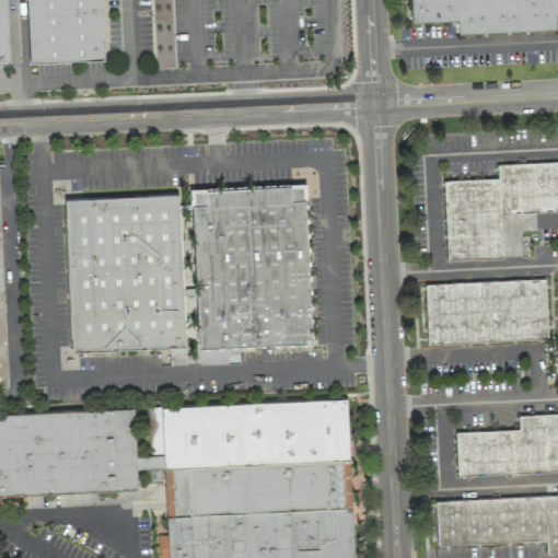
[(0,0),(0,66),(11,66),(8,0),(0,0)]
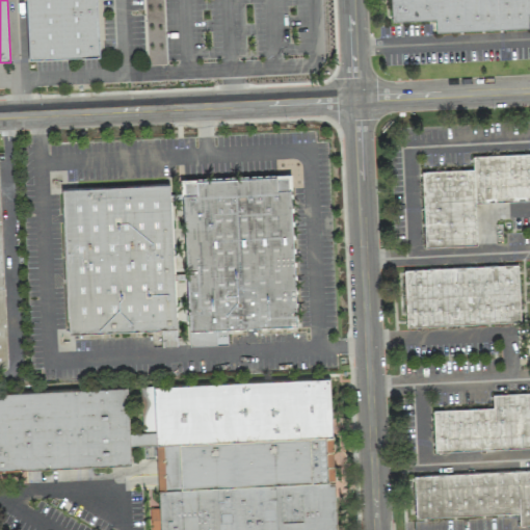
[(27,0),(29,60),(101,58),(98,0),(27,0)]
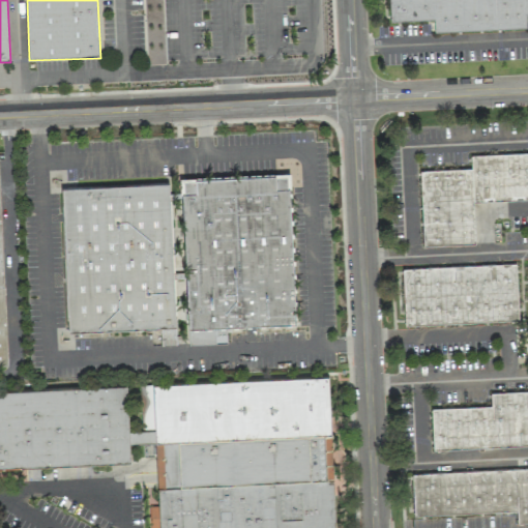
[(527,0),(389,0),(391,23),(435,21),(436,33),(527,30),(527,17),(527,0)]
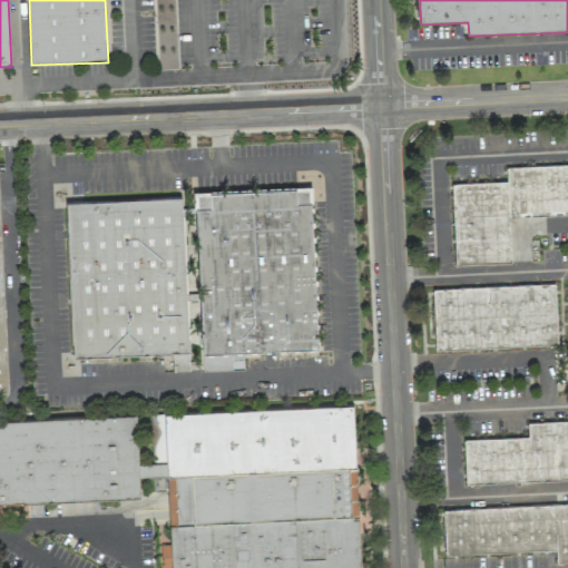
[(457,266),(512,264),(510,217),(567,215),(567,165),(508,168),(509,183),(453,185),(457,266)]
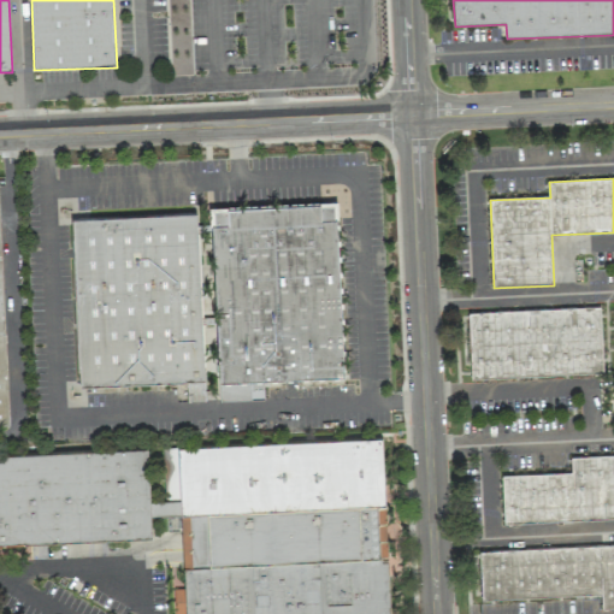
[(0,427),(10,427),(0,182),(0,427)]
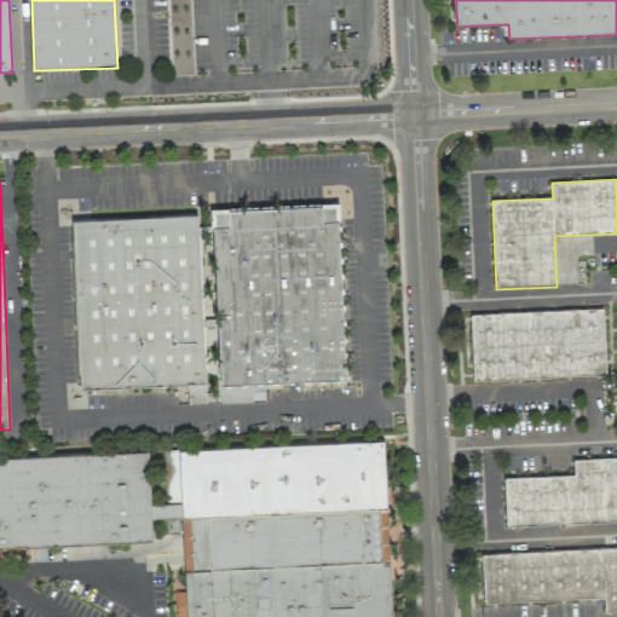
[(213,212),(223,405),(267,403),(266,384),(347,380),(339,205),(213,212)]
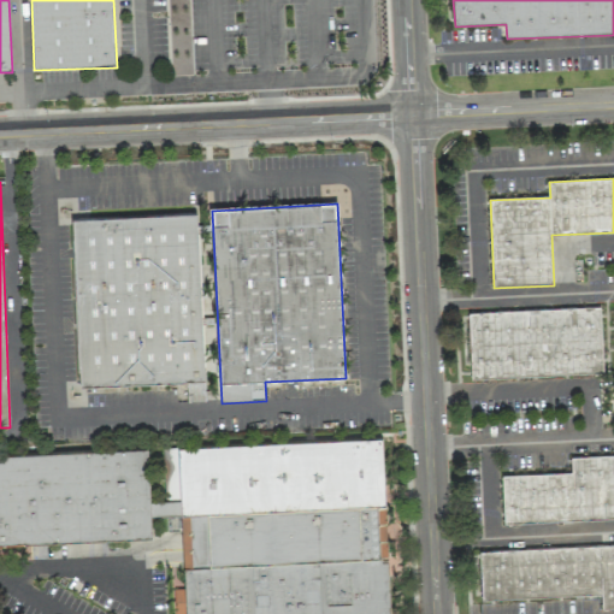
[(74,219),(80,389),(206,384),(200,214),(74,219)]
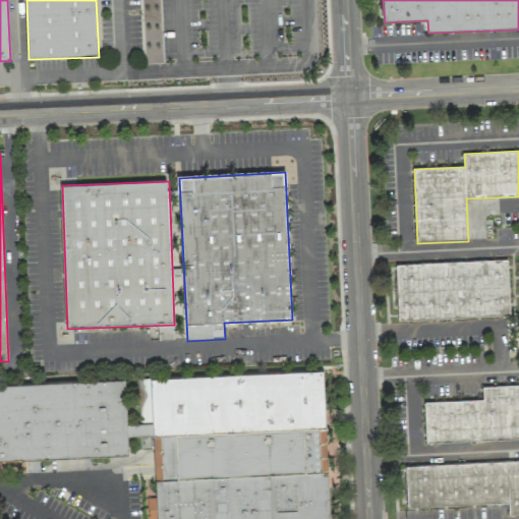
[(399,321),(511,316),(509,262),(397,265),(399,321)]
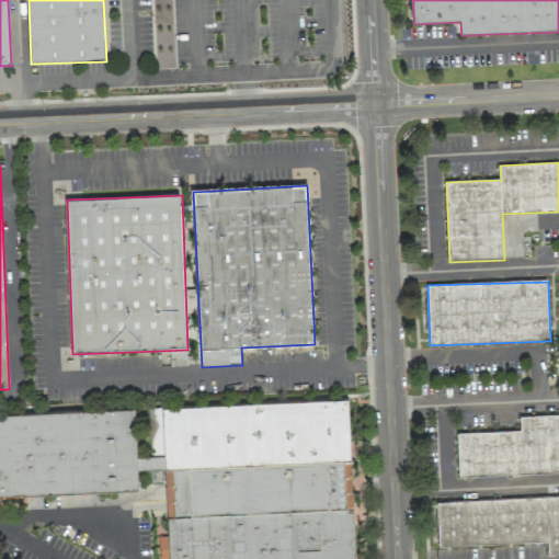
[(355,558),(350,401),(150,408),(151,457),(138,458),(136,411),(0,415),(0,494),(139,490),(138,471),(166,470),(169,538),(159,538),(160,558),(355,558)]
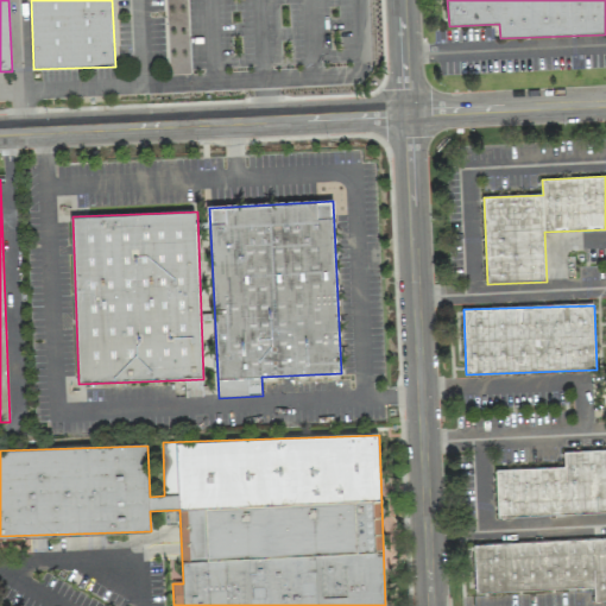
[(498,517),(605,513),(605,449),(565,452),(566,468),(497,471),(498,517)]
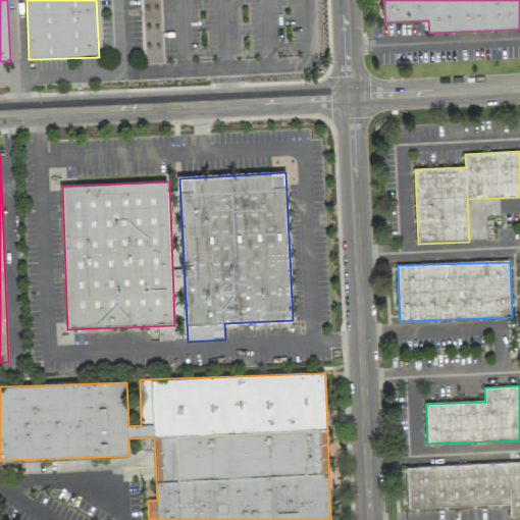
[(519,462),(407,467),(409,509),(511,505),(511,517),(519,516),(519,462)]
